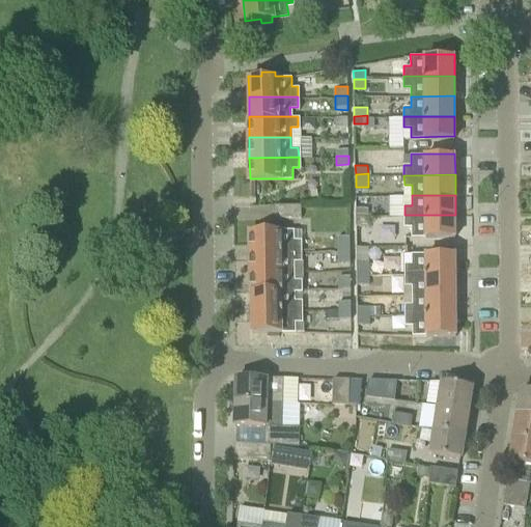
[(274,216),(301,216),(301,203),(274,203),(274,216)]
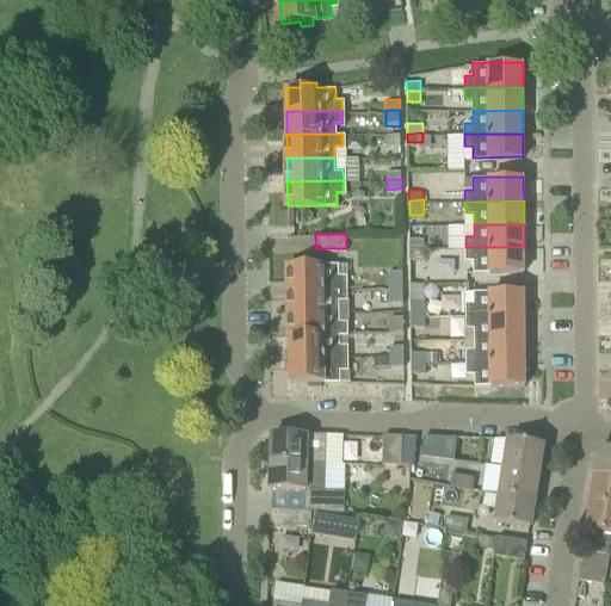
[(409,248),(424,248),(424,236),(409,236),(409,248)]
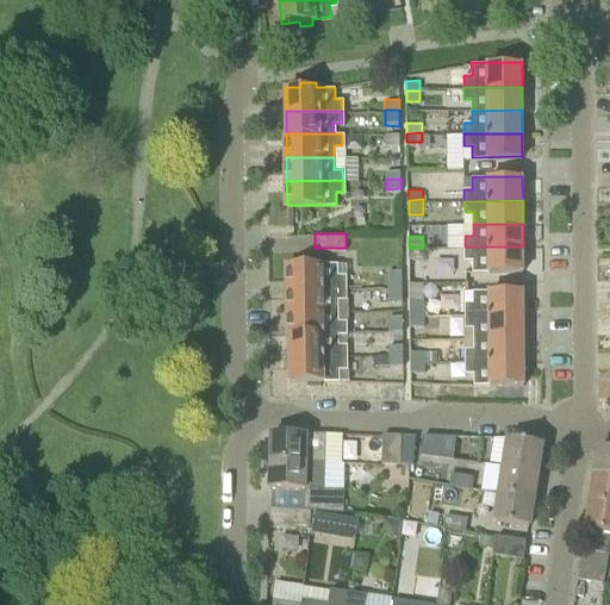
[(523,269),(523,247),(465,247),(465,257),(473,257),(473,270),(523,269)]
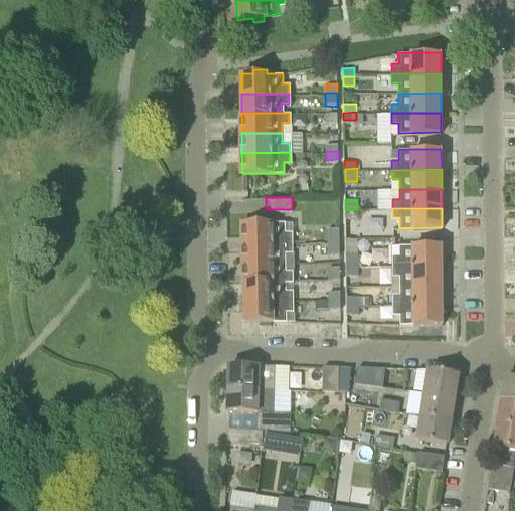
[(242,221),(243,242),(291,242),(291,232),(285,232),(285,221),(242,221)]
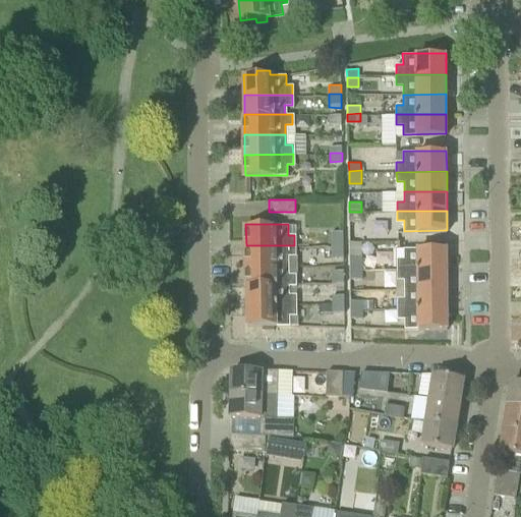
[(332,244),(343,244),(343,229),(332,229),(332,244)]
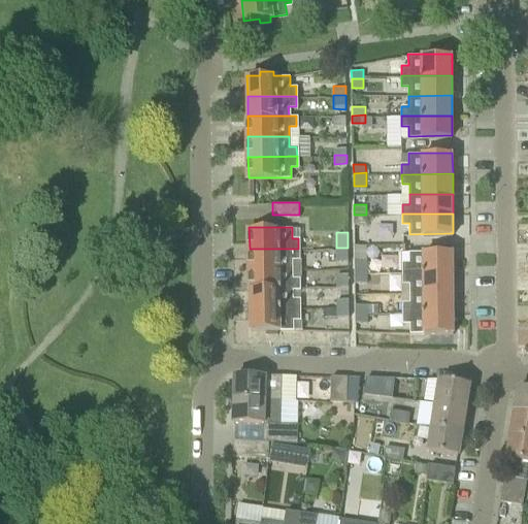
[(355,270),(367,270),(367,243),(355,243),(355,270)]
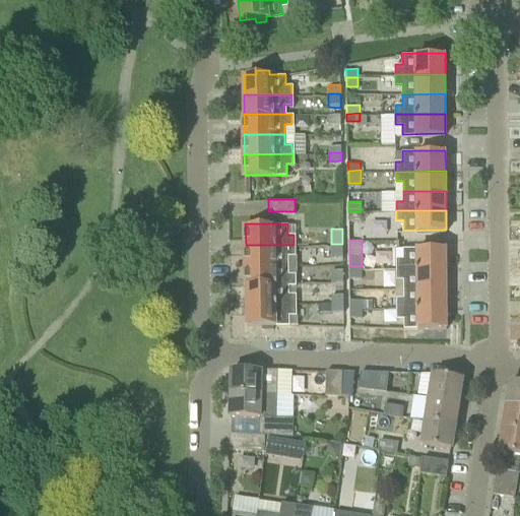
[(342,244),(331,244),(331,256),(343,256),(342,244)]
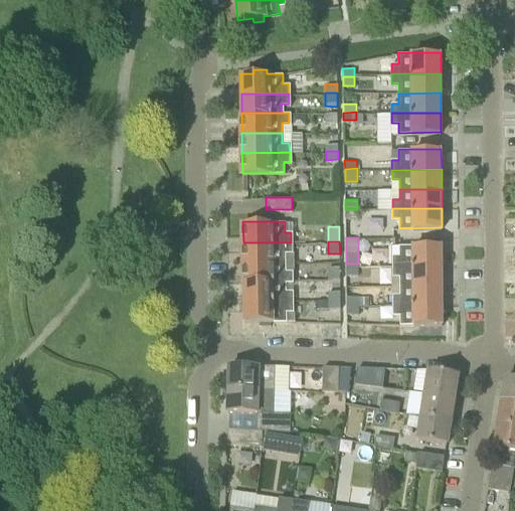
[(291,242),(243,242),(243,263),(284,262),(284,252),(291,252),(291,242)]
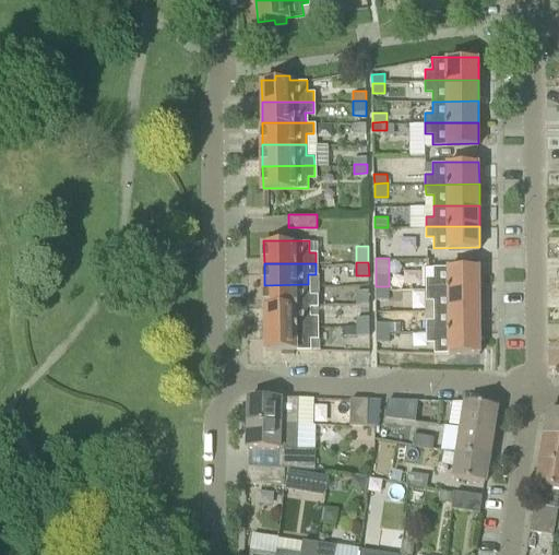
[(426,287),(479,287),(479,264),(433,264),(433,278),(426,278),(426,287)]
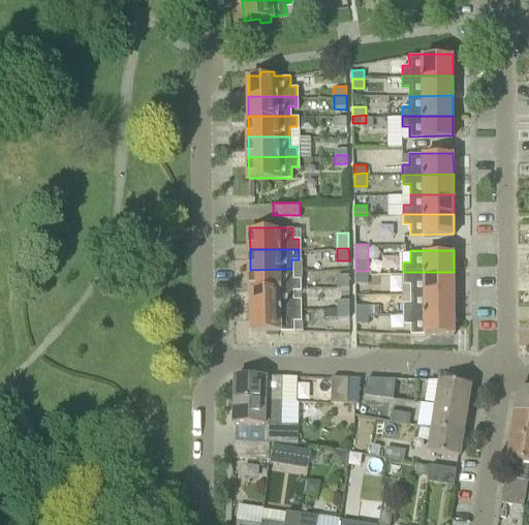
[(291,269),(250,270),(250,289),(291,289),(299,289),(299,279),(291,279),(291,269)]
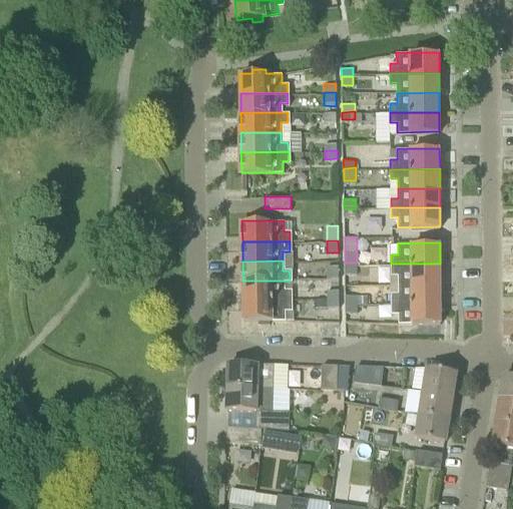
[(357,263),(345,263),(345,274),(357,274),(357,263)]
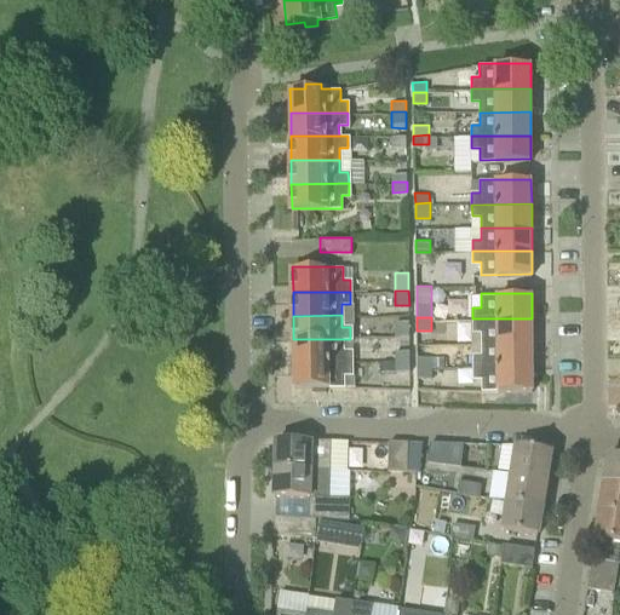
[(482,343),(532,342),(532,319),(472,319),(472,331),(482,331),(482,343)]
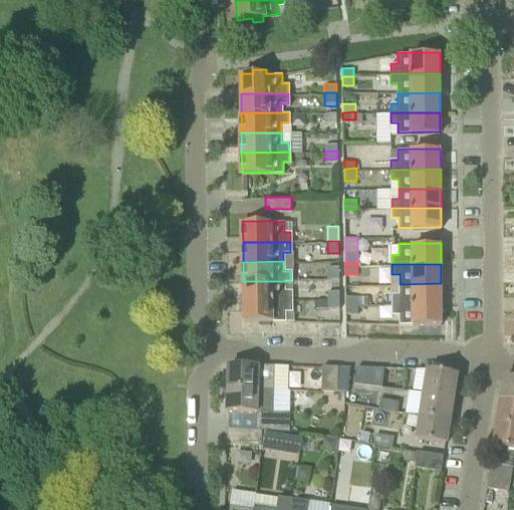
[(338,278),(339,265),(327,265),(327,278),(338,278)]
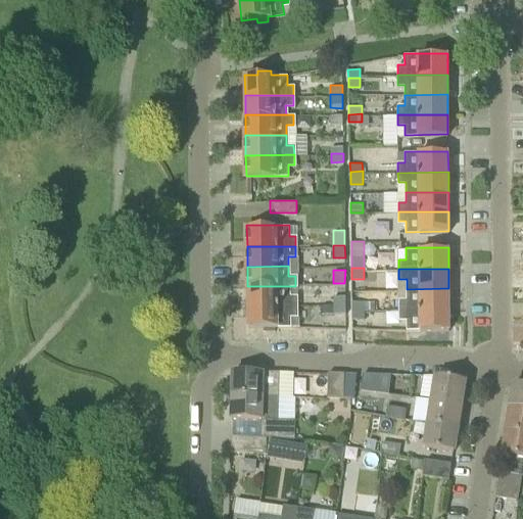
[(288,286),(247,286),(248,305),(296,305),(296,295),(288,295),(288,286)]
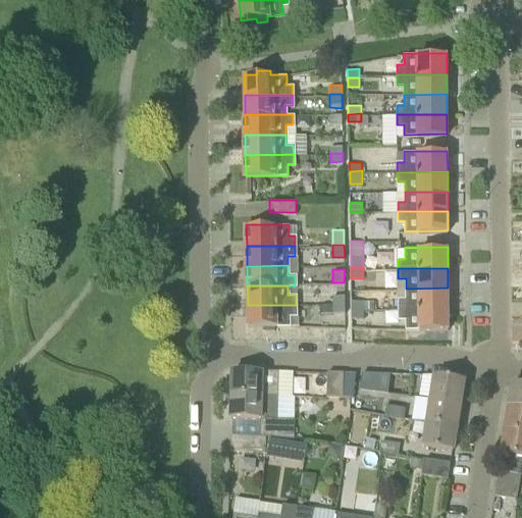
[(399,308),(449,308),(448,288),(406,289),(406,298),(399,298),(399,308)]
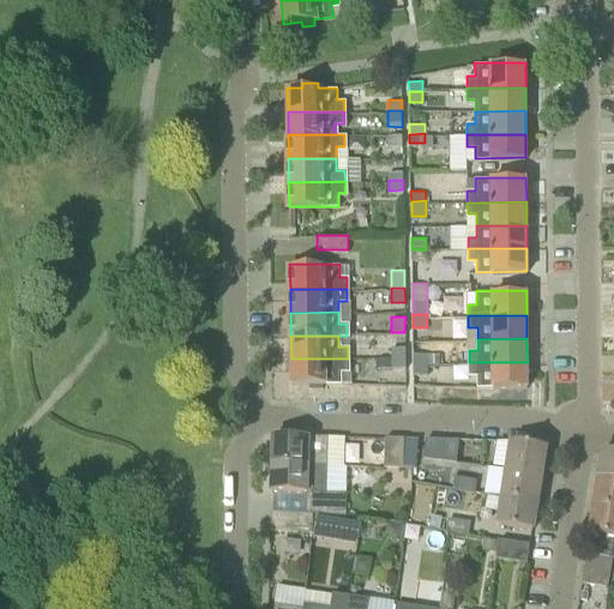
[(391,356),(405,356),(405,347),(391,347),(391,356)]
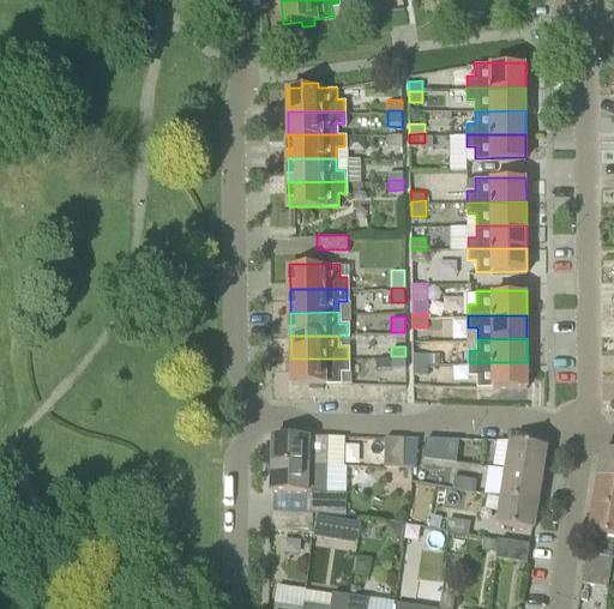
[(391,367),(391,356),(377,356),(377,367),(391,367)]
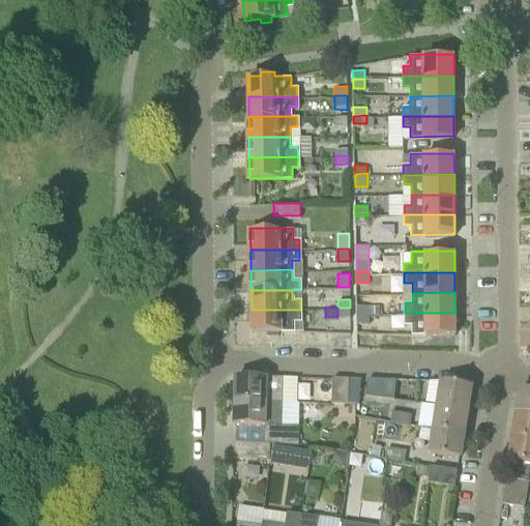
[(350,308),(337,308),(337,317),(350,317),(350,308)]
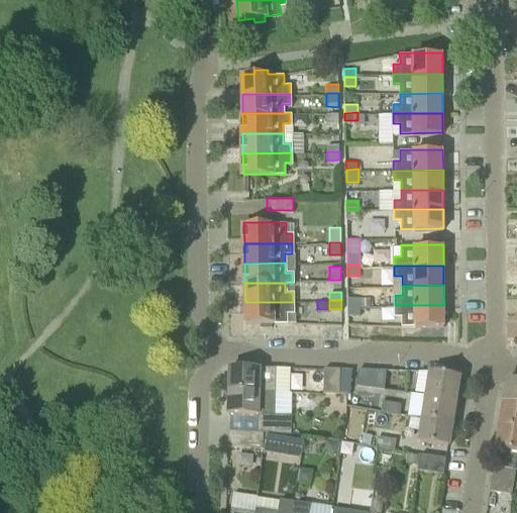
[(293,302),(245,302),(245,322),(259,322),(259,326),(272,325),(272,322),(288,322),(288,312),(293,312),(293,302)]
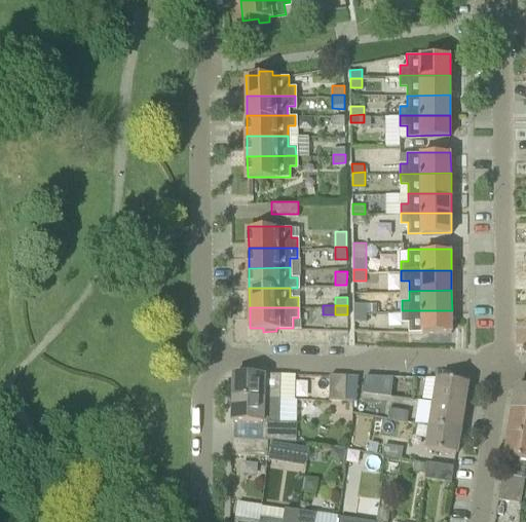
[(366,310),(353,310),(353,320),(366,320),(366,310)]
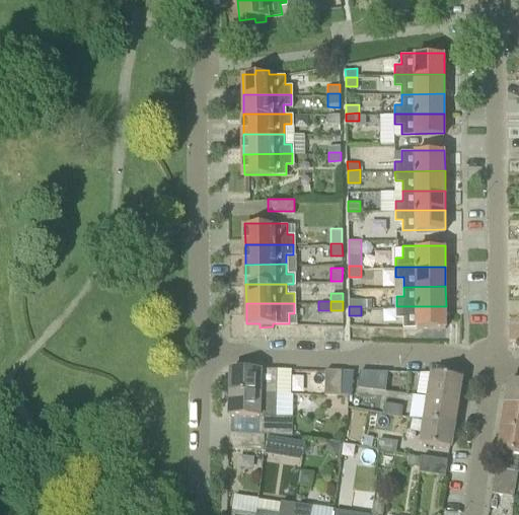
[(446,326),(446,306),(396,306),(396,316),(402,316),(403,326),(446,326)]
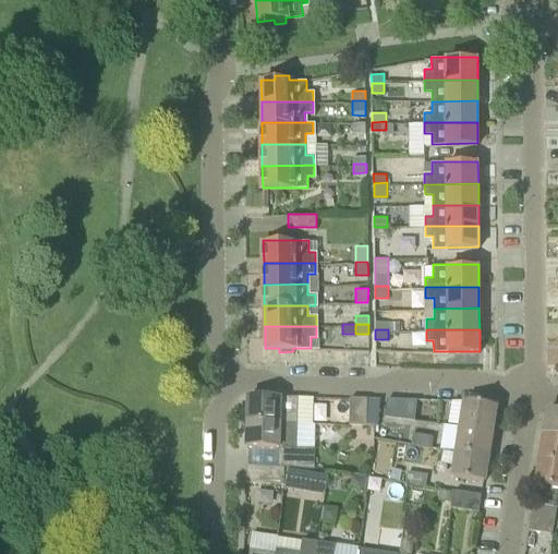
[(247,420),(296,420),(296,395),(249,394),(247,420)]
